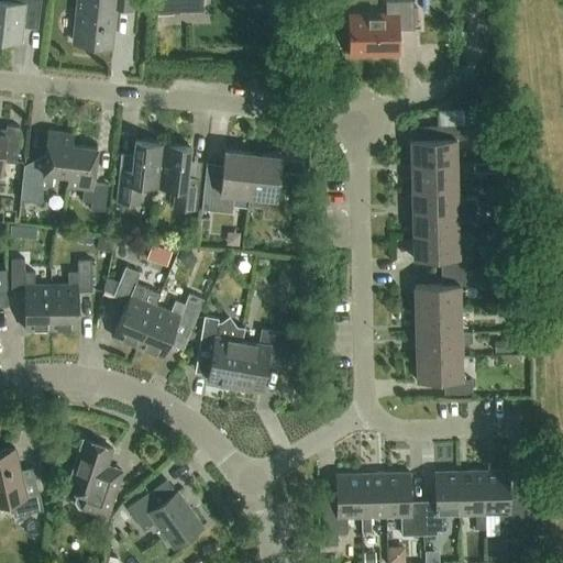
[(0,0),(0,41),(20,44),(22,28),(36,29),(40,0),(0,0)]
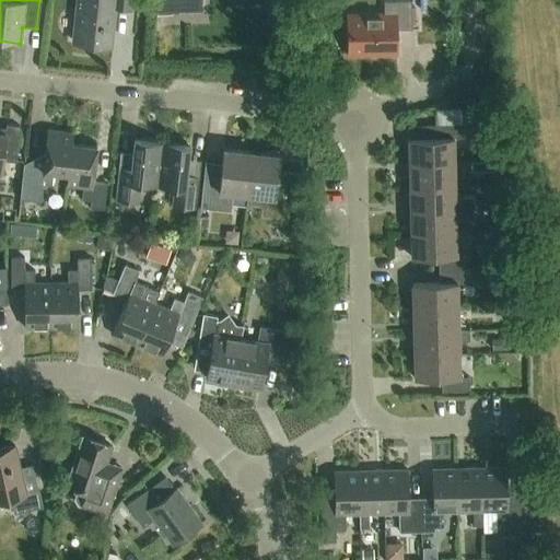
[(129,10),(130,0),(78,0),(74,39),(71,38),(71,41),(112,45),(113,43),(109,43),(113,8),(129,10)]
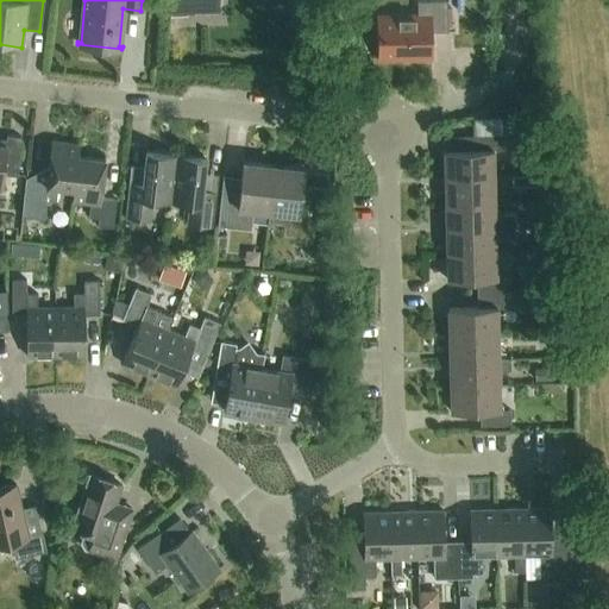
[(165,0),(167,13),(215,12),(214,0),(165,0)]
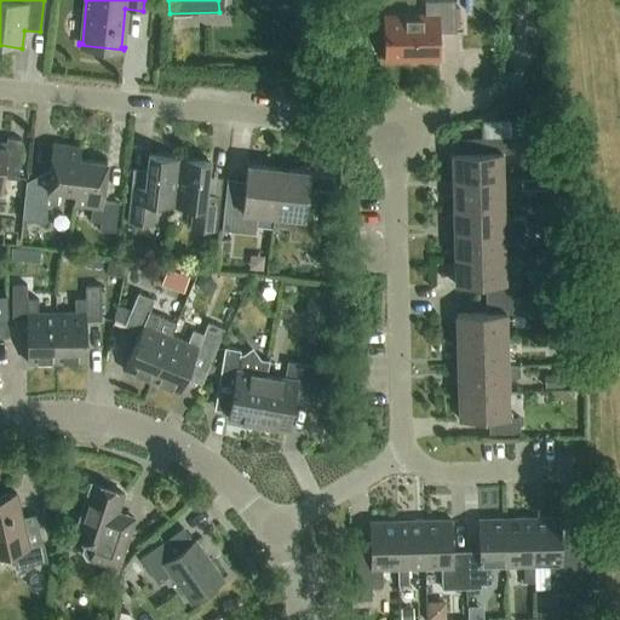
[(437,33),(455,32),(454,1),(424,1),(424,17),(384,18),(385,59),(438,58),(437,33)]
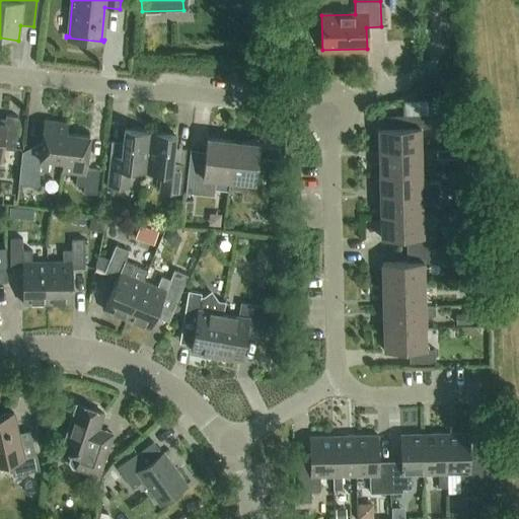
[(454,115),(437,115),(438,136),(455,135),(454,115)]
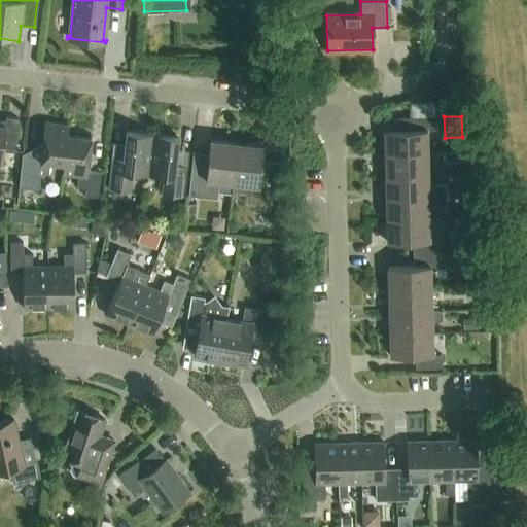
[(0,125),(0,164),(1,164),(2,151),(14,152),(19,119),(5,117),(4,126),(0,125)]
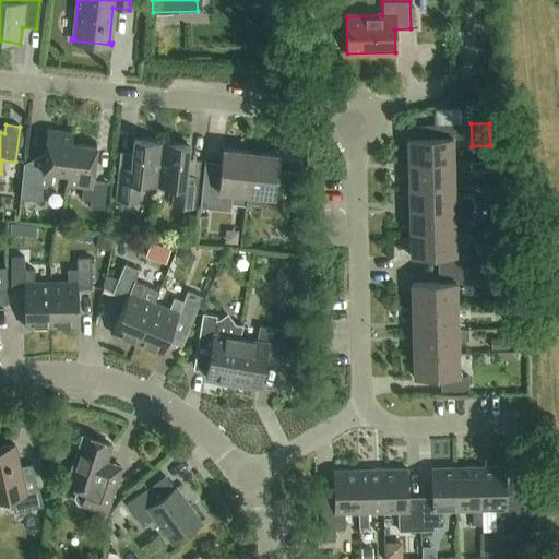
[(407,164),(452,163),(452,138),(462,138),(461,125),(433,125),(433,138),(406,139),(407,164)]
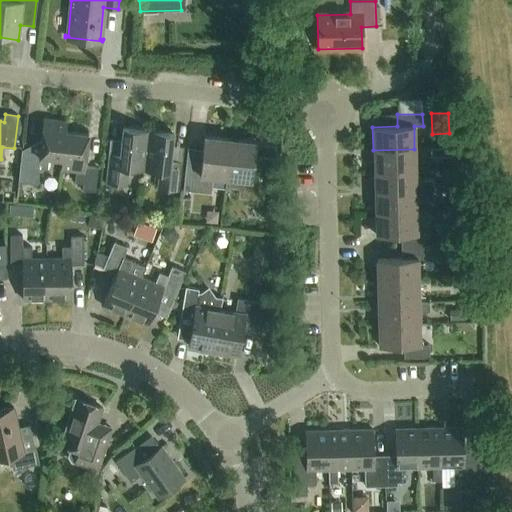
[(61,159),(65,131),(66,121),(42,119),(39,152),(21,150),(18,182),(36,184),(38,169),(46,169),(47,158),(61,159)]
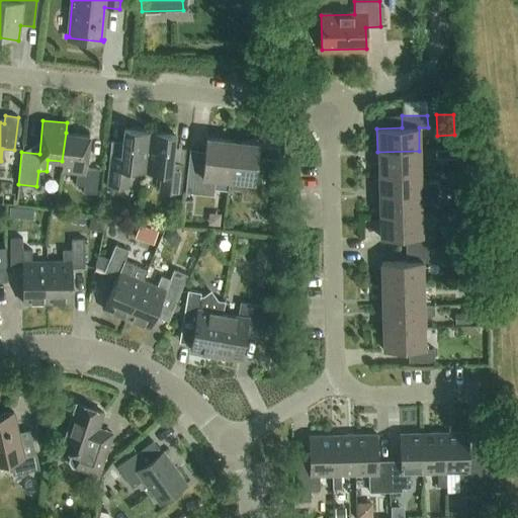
[(145,172),(149,132),(124,130),(121,157),(109,156),(106,185),(126,187),(128,170),(145,172)]
